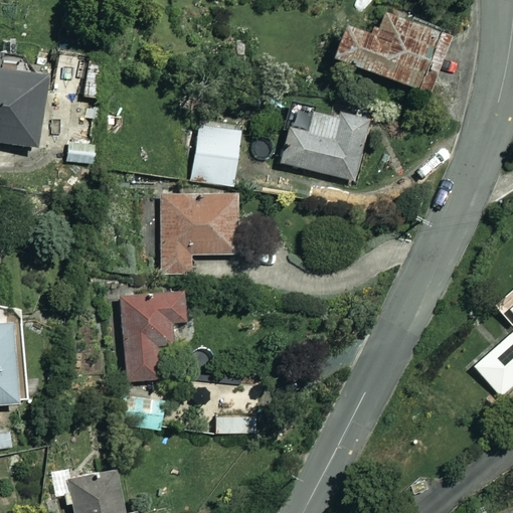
[(448,35),(380,10),(371,32),(343,21),(330,55),(426,93),(448,35)]
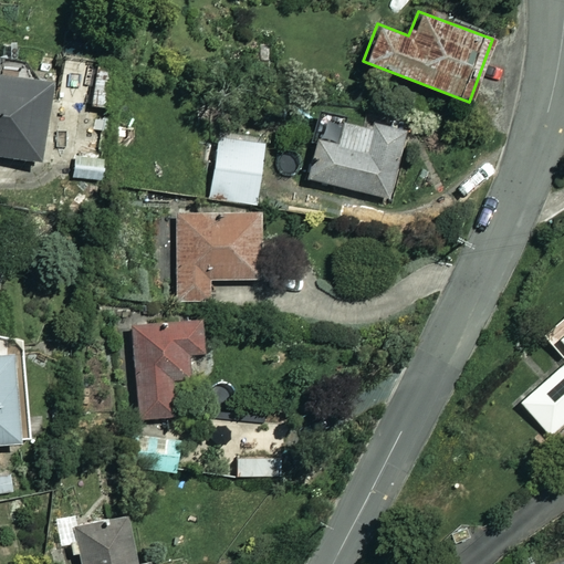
[(29,60),(0,54),(0,156),(37,162),(49,80),(25,76),(29,60)]
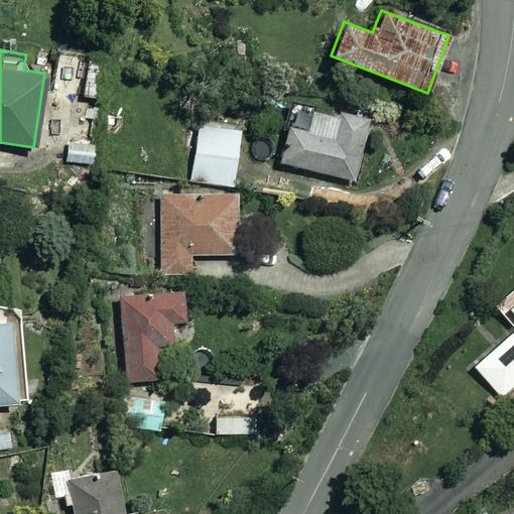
[(77,93),(76,67),(52,67),(52,93),(77,93)]
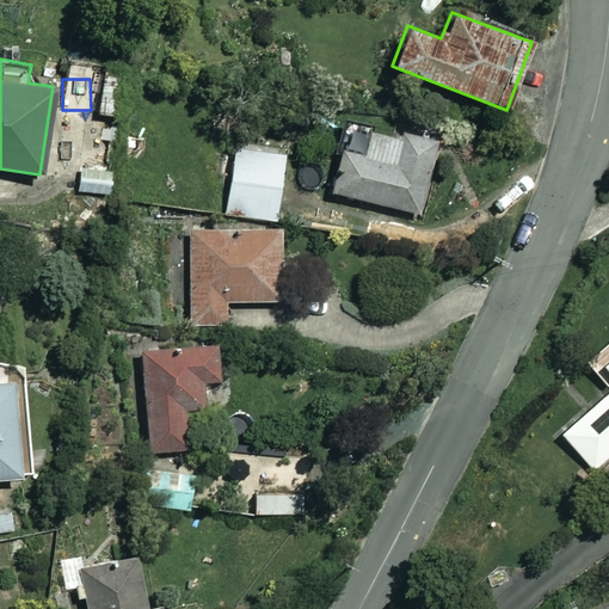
[(437,145),(348,124),(332,194),(420,214),(437,145)]
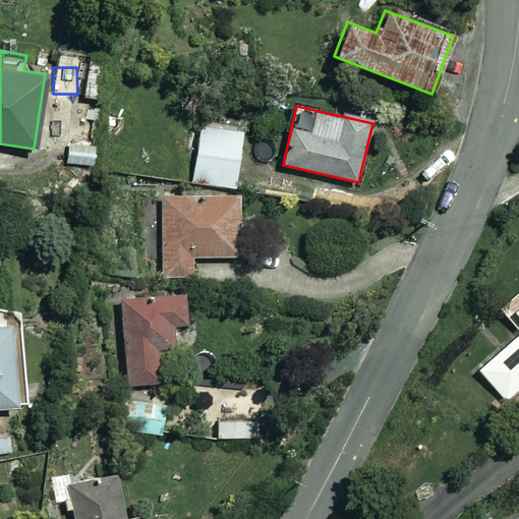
[(243,132),(202,126),(194,182),(236,187),(243,132)]
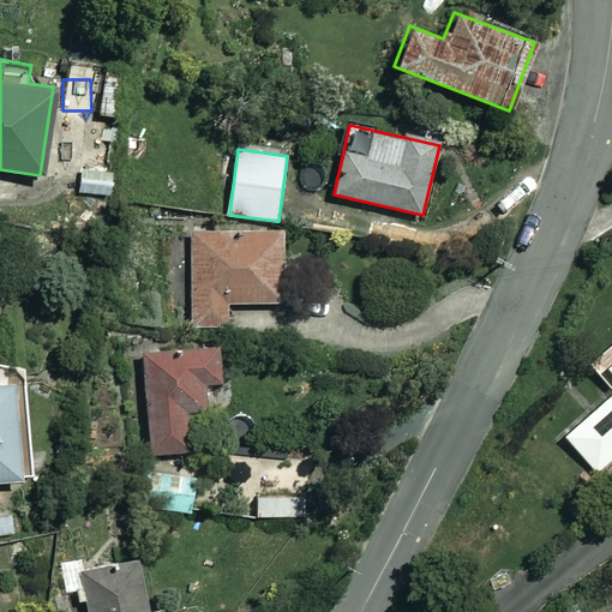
[(280,229),(190,233),(193,325),(228,325),(227,304),(282,303),(280,229)]
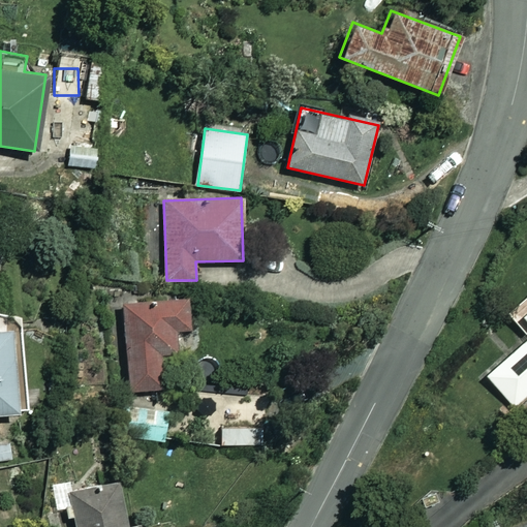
[(186,297),(123,302),(130,393),(164,391),(162,353),(175,352),(174,329),(188,328),(186,297)]
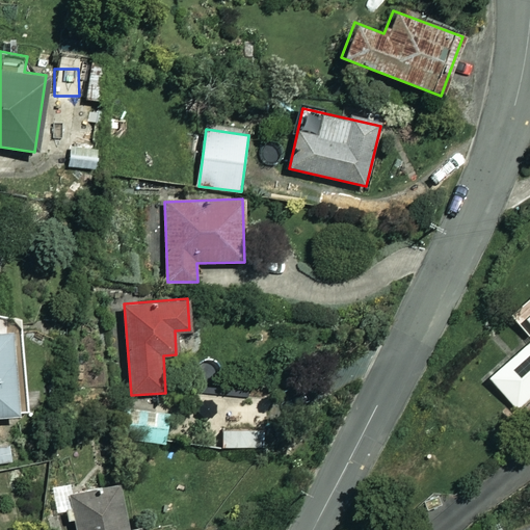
[(488,378),(517,409),(529,397),(529,307),(514,321),(529,339),(529,343),(488,378)]
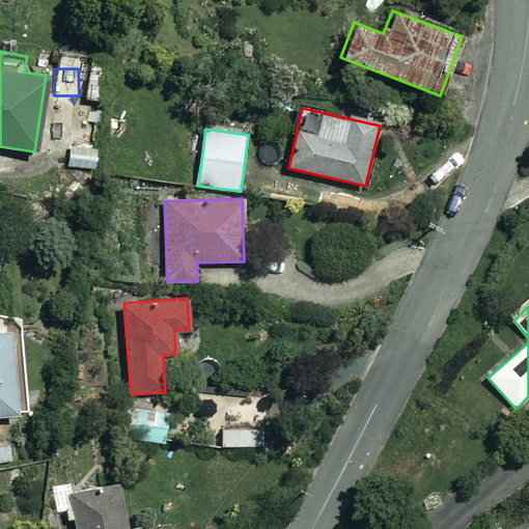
[(0,417),(25,415),(17,330),(0,331),(0,417)]
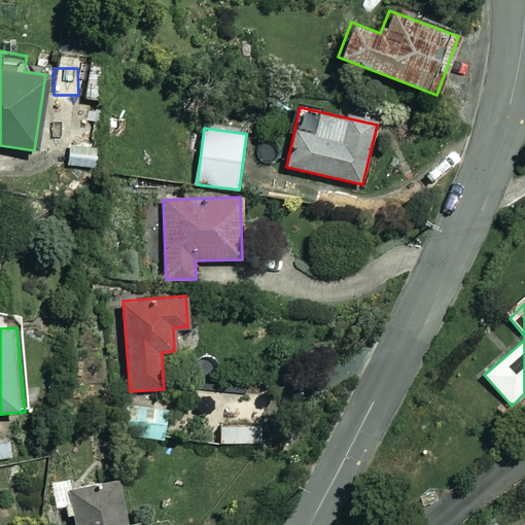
[(256,428),(221,428),(221,445),(256,445),(256,428)]
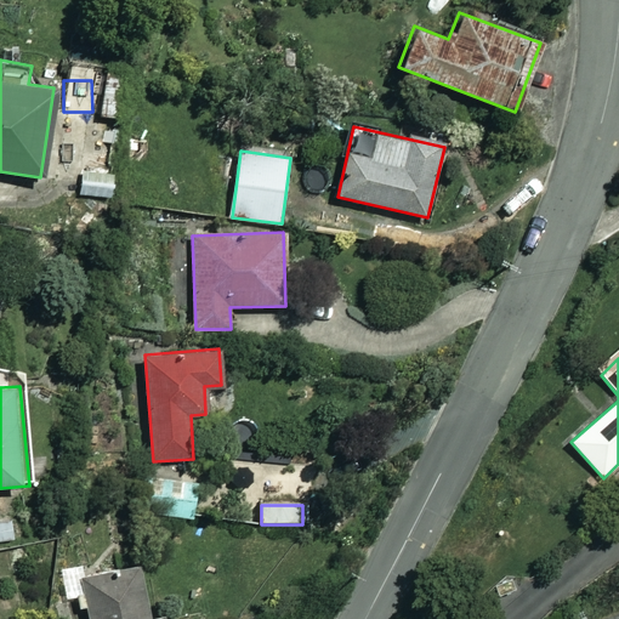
[(170,618),(166,603),(151,607),(142,569),(80,584),(89,618),(170,618)]
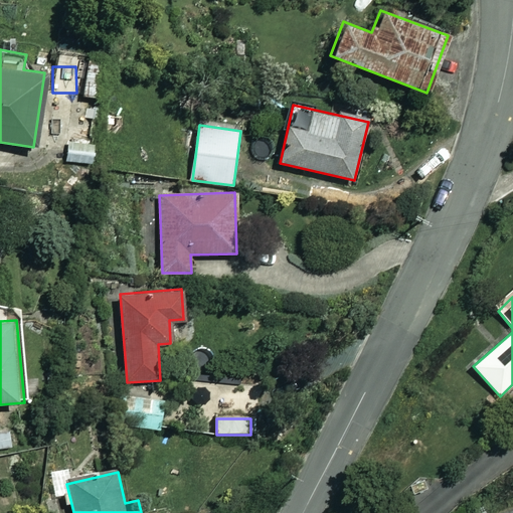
All buildings are outlined.
